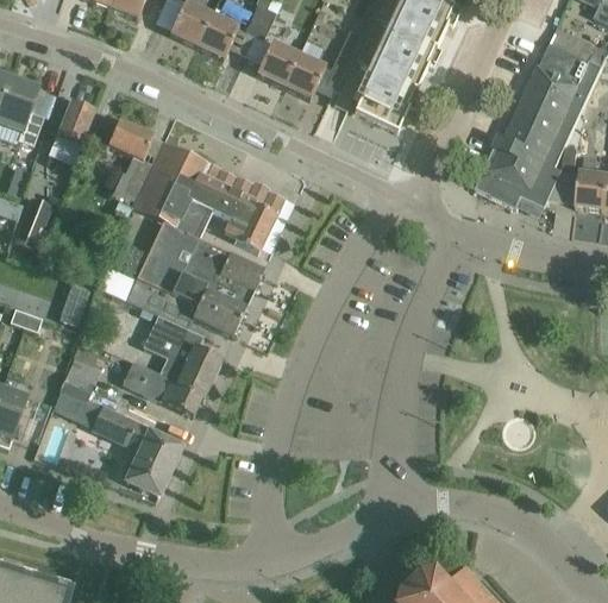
[(113,0),(111,7),(138,18),(145,0),(113,0)]
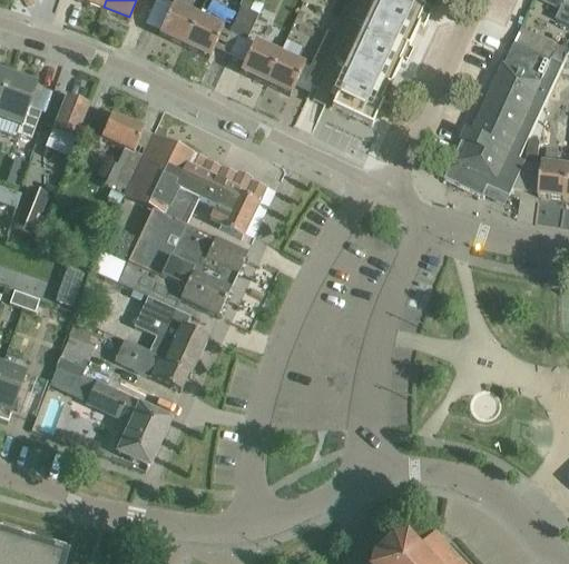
[(174,0),(169,11),(160,31),(185,42),(199,12),(174,0)]
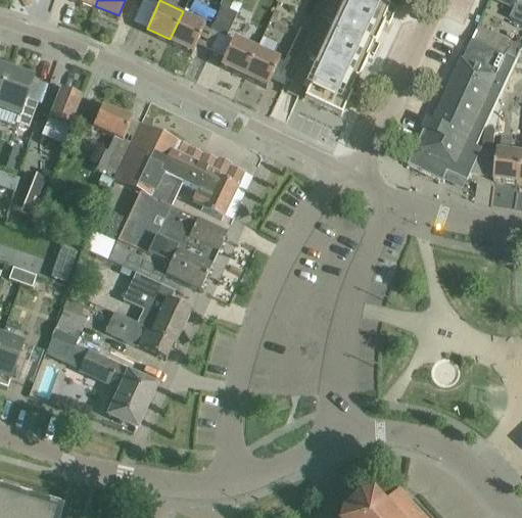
[(222,3),(211,27),(220,30),(233,0),(222,0),(221,2),(222,3)]
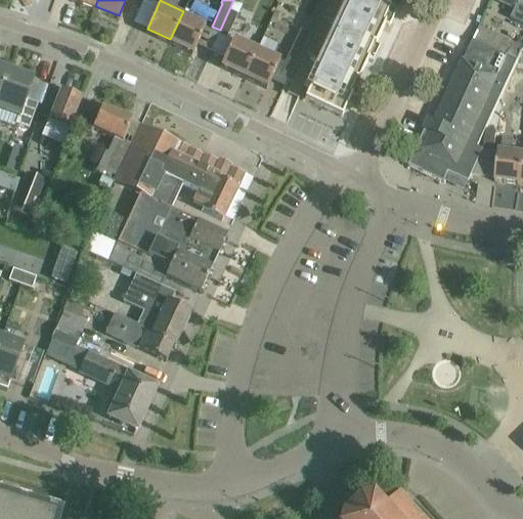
[(233,0),(220,30),(228,34),(234,19),(243,24),(251,5),(240,0),(233,0)]
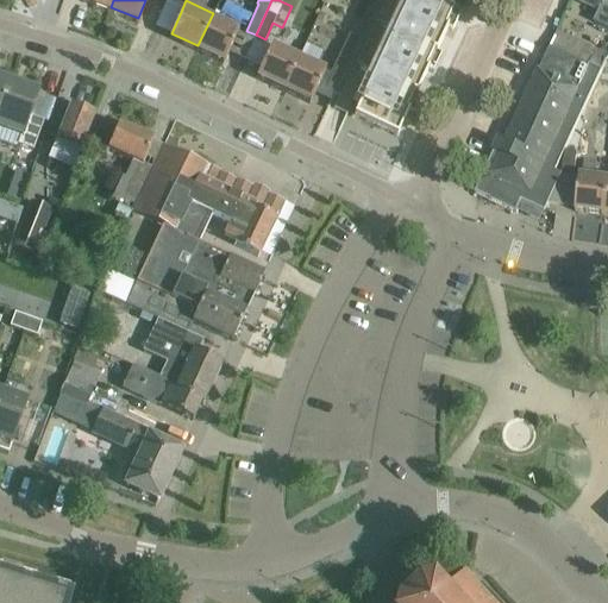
[(407,0),(355,112),(399,132),(409,107),(414,110),(424,92),(419,89),(430,66),(434,68),(443,50),(438,48),(449,24),(453,26),(462,8),(444,0),(407,0)]
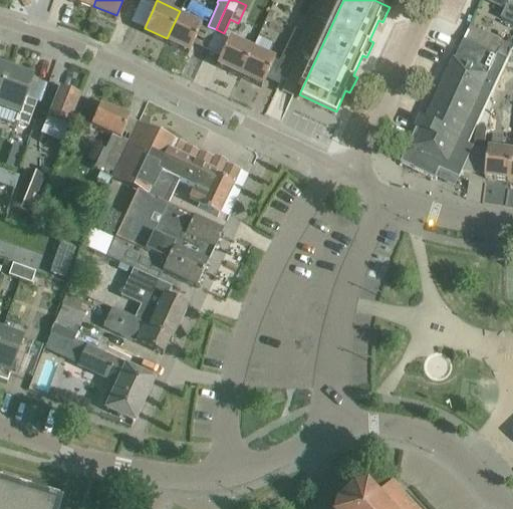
[(495,0),(506,5),(502,15),(512,20),(512,0),(495,0)]
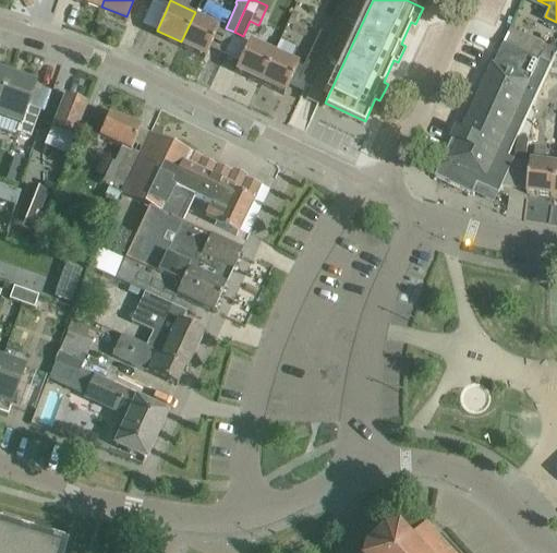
[(181,41),(206,53),(220,23),(195,12),(181,41)]
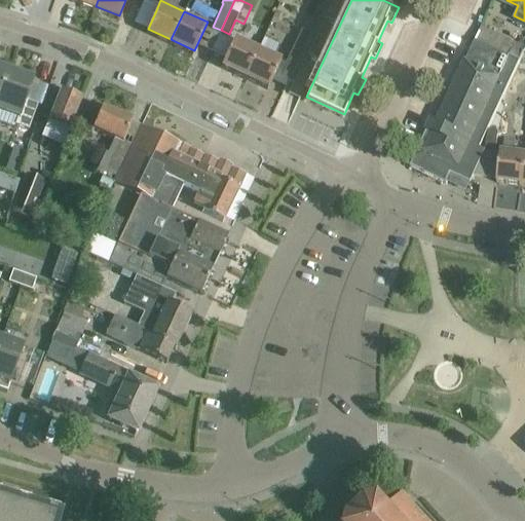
[(333,25),(323,21),(309,49),(320,54),(333,25)]
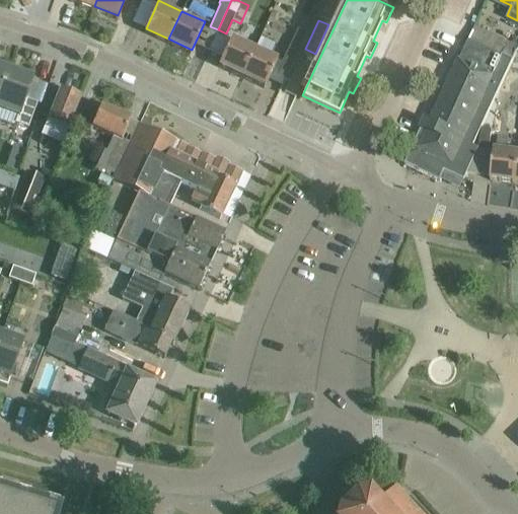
[(517,43),(475,22),(469,37),(431,119),(427,117),(407,160),(405,159),(405,160),(433,173),(442,177),(442,176),(442,175),(446,167),(465,176),(479,145),(474,142),(514,57),(513,57),(517,47),(517,43)]
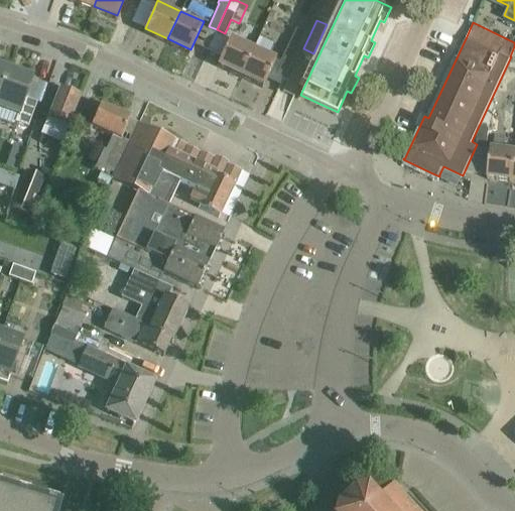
[(289,64),(305,29),(296,25),(280,59),(289,64)]
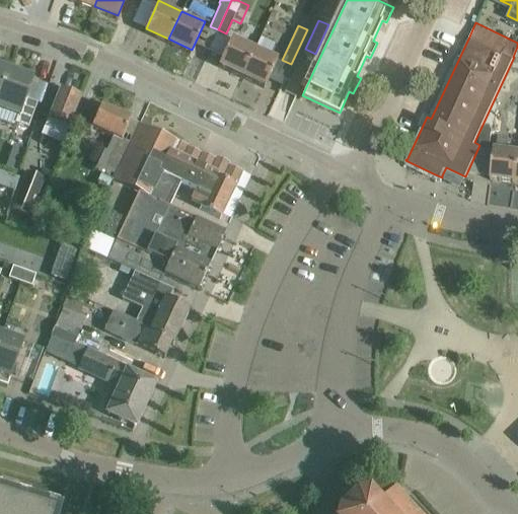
[(232,34),(219,63),(242,73),(255,46),(232,34)]
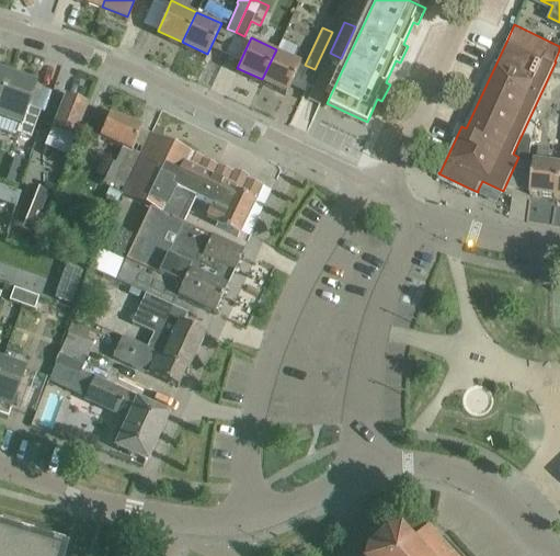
[(276,49),(262,79),(286,91),(301,60),(276,49)]
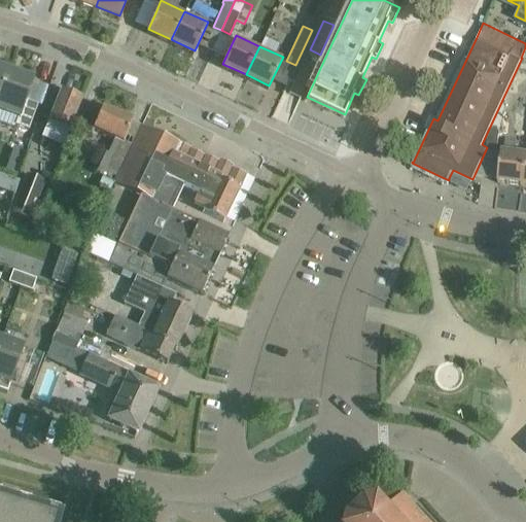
[(302,94),(306,84),(316,62),(305,57),(290,89),(302,94)]
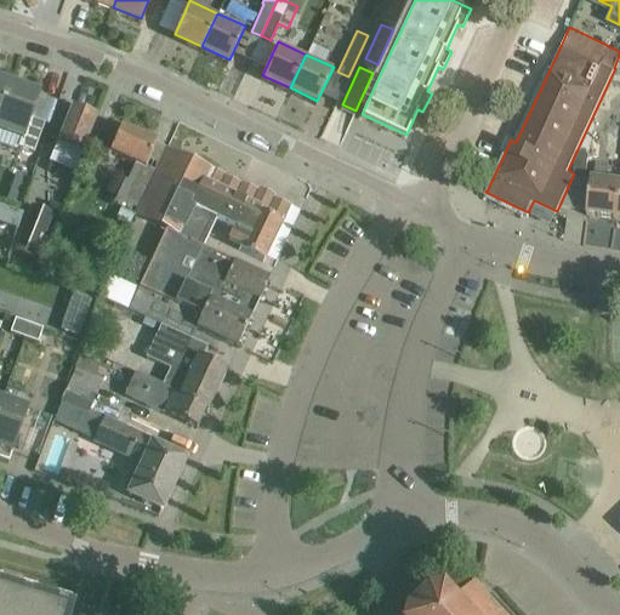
[(0,113),(12,79),(0,74),(0,113)]
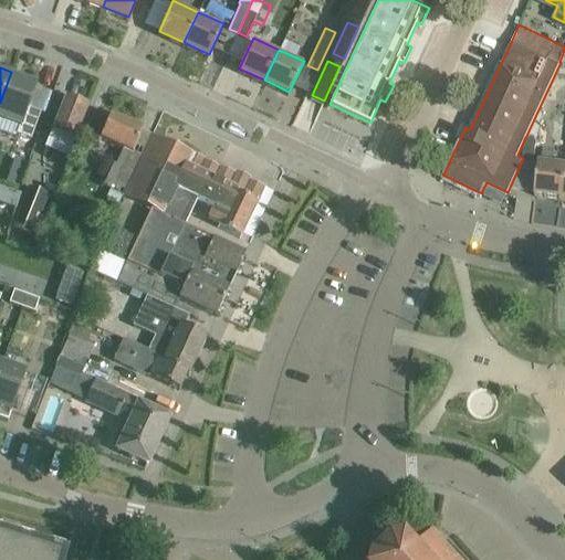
[(37,81),(11,72),(0,103),(0,115),(21,123),(18,130),(32,135),(42,108),(29,104),(37,81)]
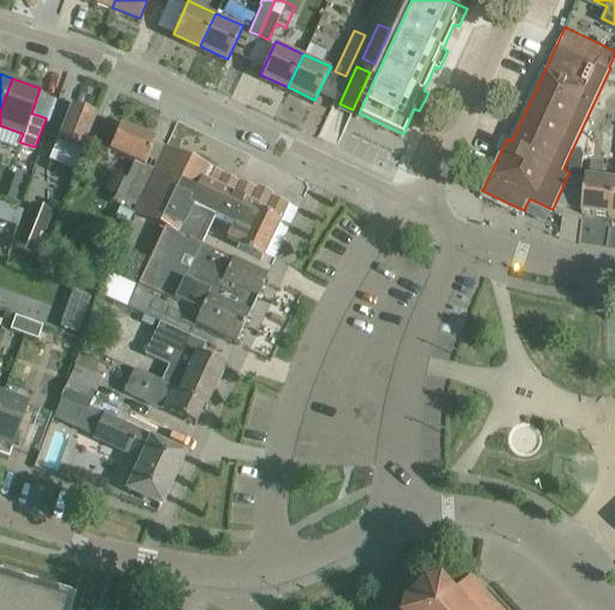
[(72,102),(64,124),(60,135),(57,132),(49,150),(77,161),(96,112),(72,102)]
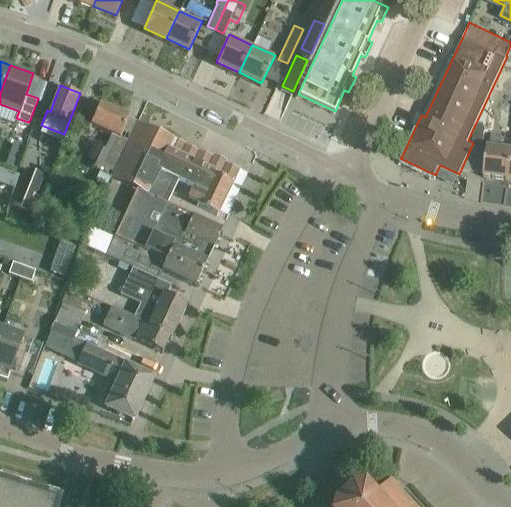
[(86,99),(78,117),(76,120),(90,127),(93,122),(112,131),(106,145),(103,143),(93,163),(102,167),(98,174),(108,179),(112,171),(112,172),(128,138),(121,134),(130,114),(101,101),(99,105),(86,99)]
